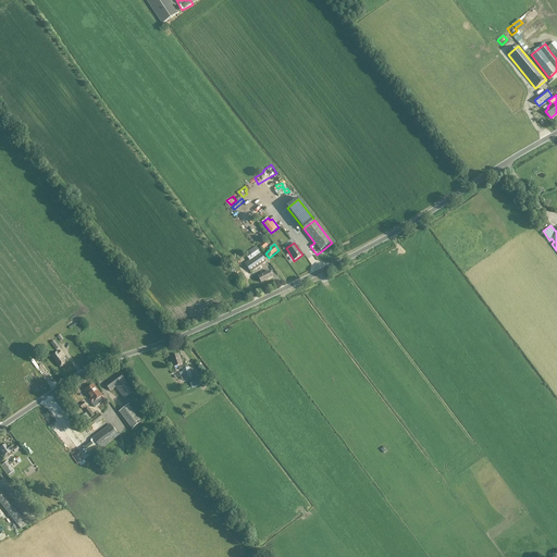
[(251,273),(268,262),(257,246),(245,254),(250,261),(245,264),(251,273)]
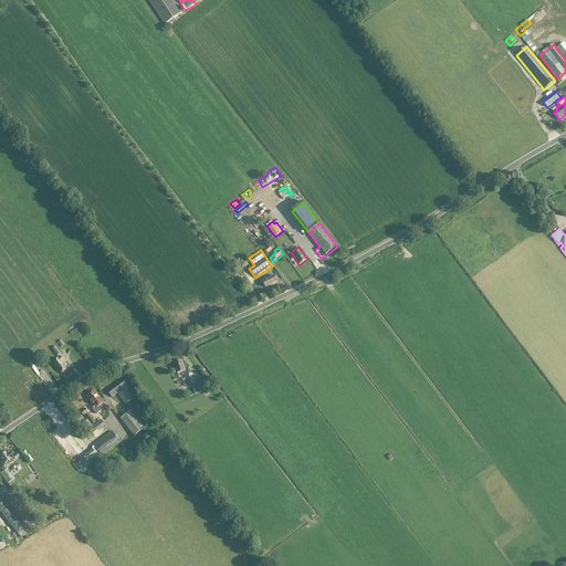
[(262,280),(275,275),(273,270),(260,275),(262,280)]
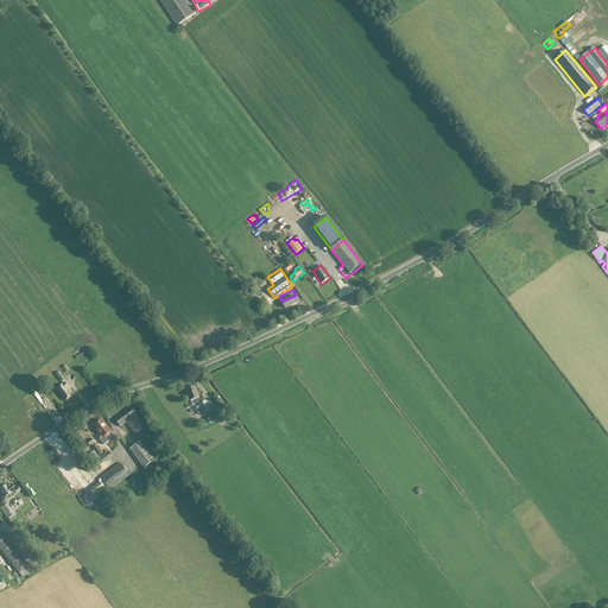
[(283,303),(285,309),(298,303),(295,297),(283,303)]
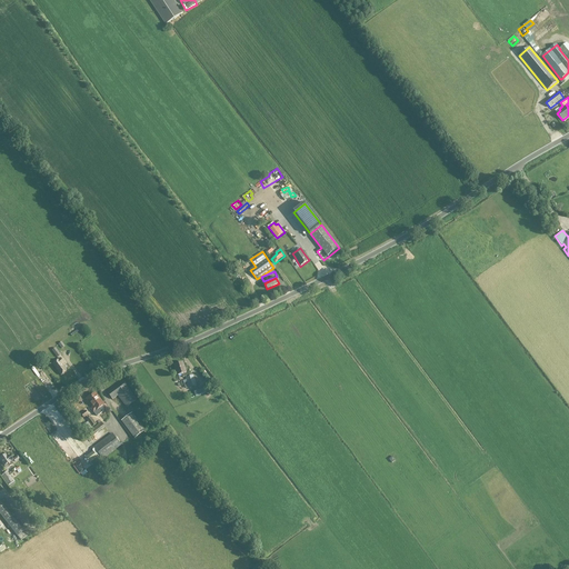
[(52,351),(58,358),(61,355),(56,348),(52,351)]
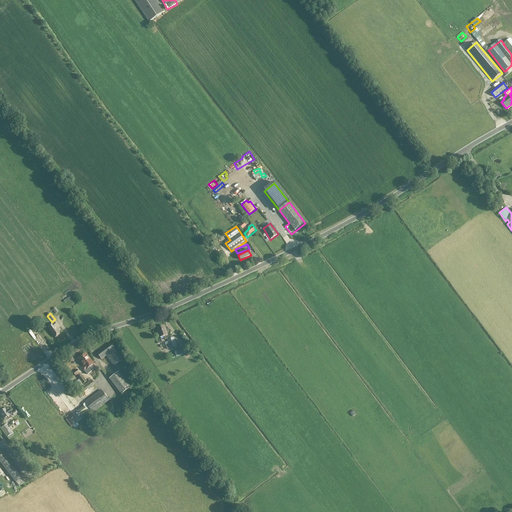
[(53,324),(48,328),(55,338),(61,334),(57,329),(59,327),(55,322),(53,324)]
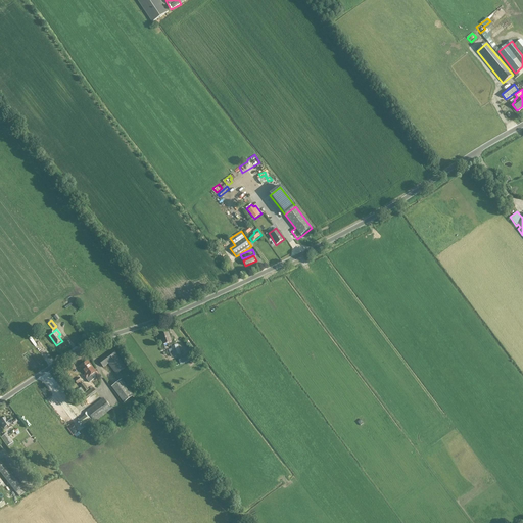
[(163,345),(168,344),(169,347),(173,345),(172,342),(169,333),(160,336),(163,345)]
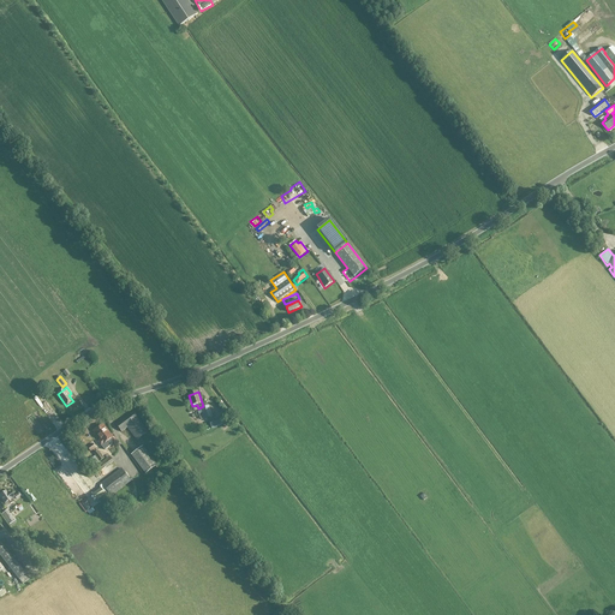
[(213,417),(209,406),(201,408),(204,419),(213,417)]
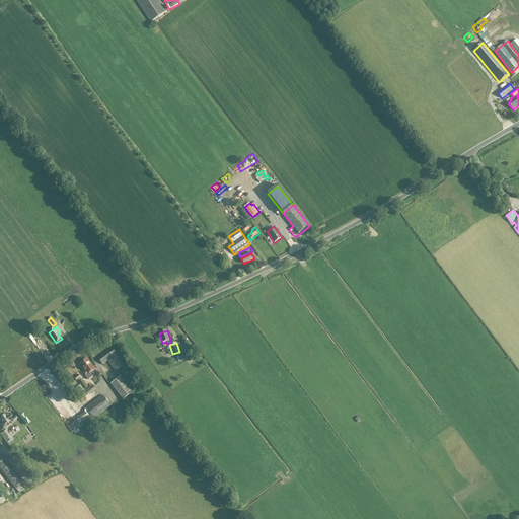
[(126,365),(118,354),(113,348),(98,358),(102,365),(107,362),(116,372),(126,365)]
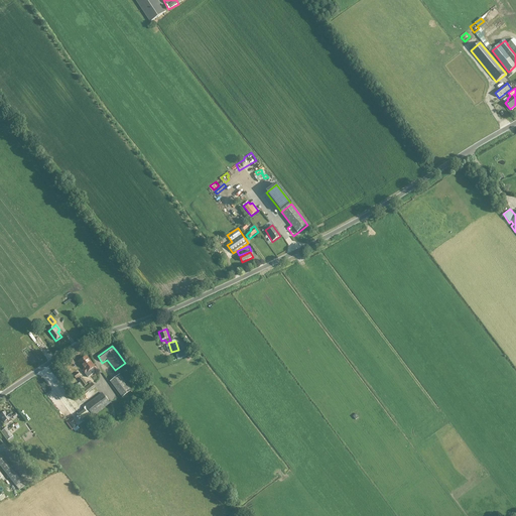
[(97,369),(95,367),(87,356),(79,362),(85,370),(83,371),(85,375),(93,369),(95,371),(97,369)]
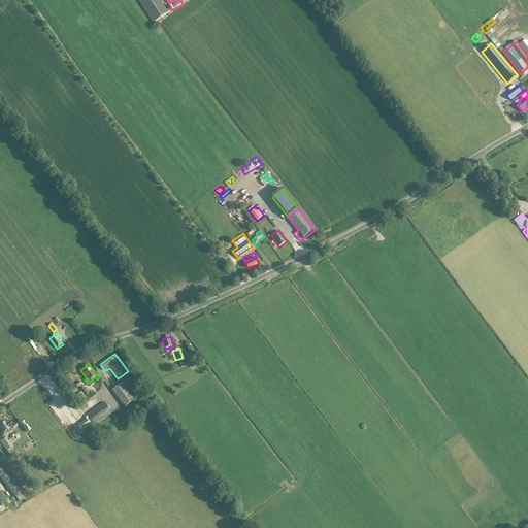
[(86,397),(90,394),(83,385),(79,381),(75,385),(78,388),(79,387),(81,389),(80,390),(81,392),(74,397),(79,403),(87,397),(86,397)]
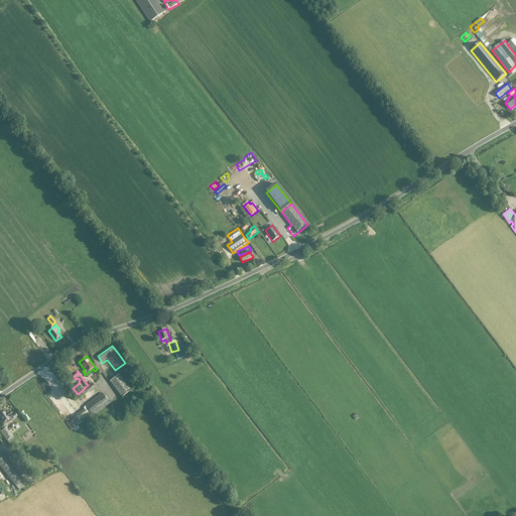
[(132,391),(120,375),(110,382),(122,398),(132,391)]
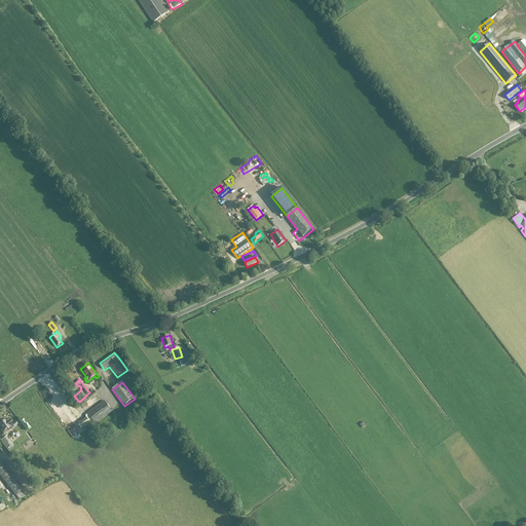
[(61,390),(57,392),(64,407),(68,405),(61,390)]
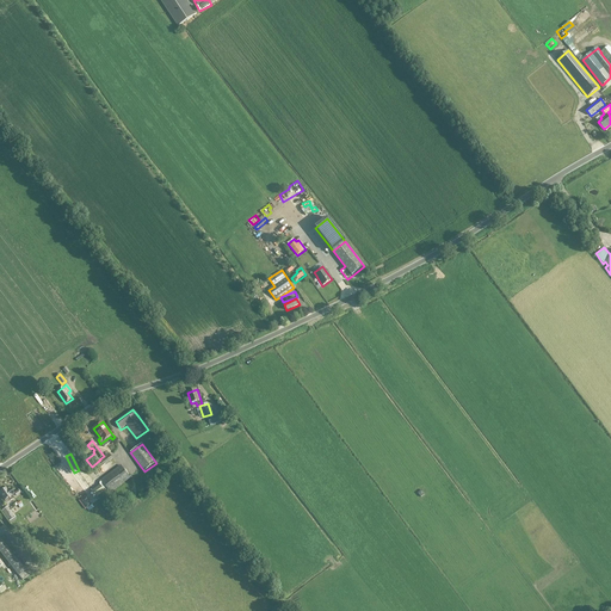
[(96,471),(113,458),(110,454),(92,466),(96,471)]
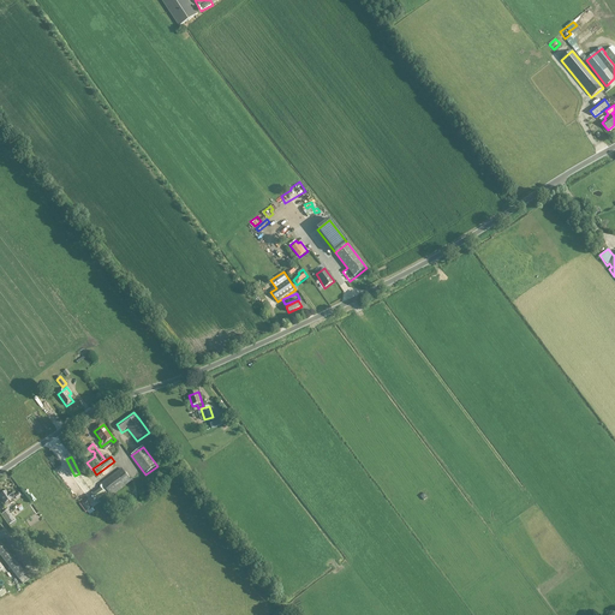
[(121,469),(100,484),(101,485),(101,489),(93,495),(100,503),(108,497),(105,493),(107,491),(112,496),(131,482),(121,469)]
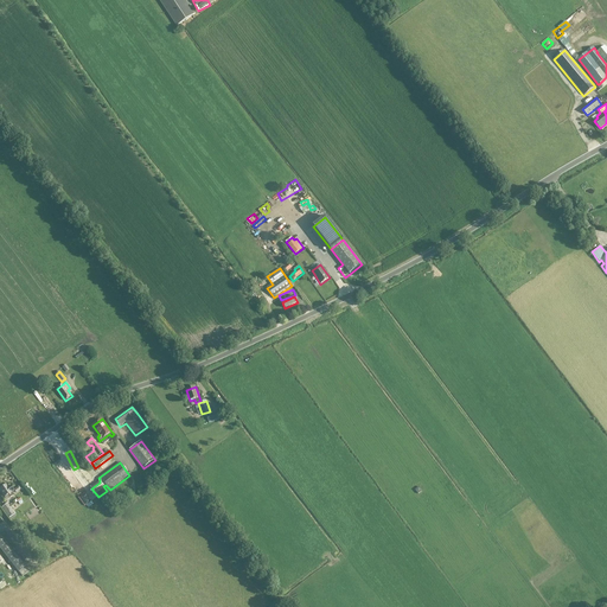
[(6,485),(0,489),(0,490),(6,500),(14,496),(12,492),(14,491),(11,485),(7,487),(6,485)]
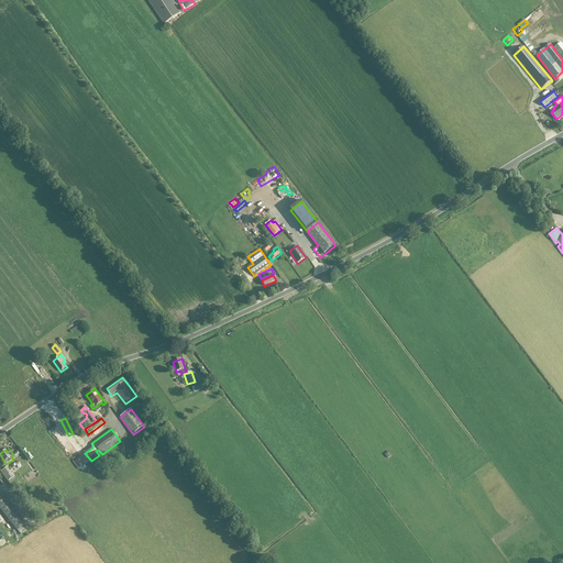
[(74,459),(79,467),(84,465),(78,456),(78,457),(76,454),(72,456),(73,460),(74,459)]
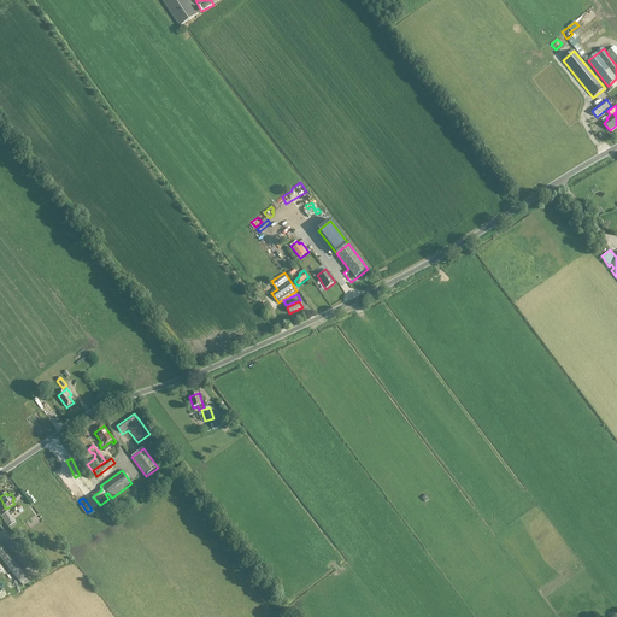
[(16,522),(9,511),(1,517),(9,527),(11,529),(17,524),(15,522),(16,522)]
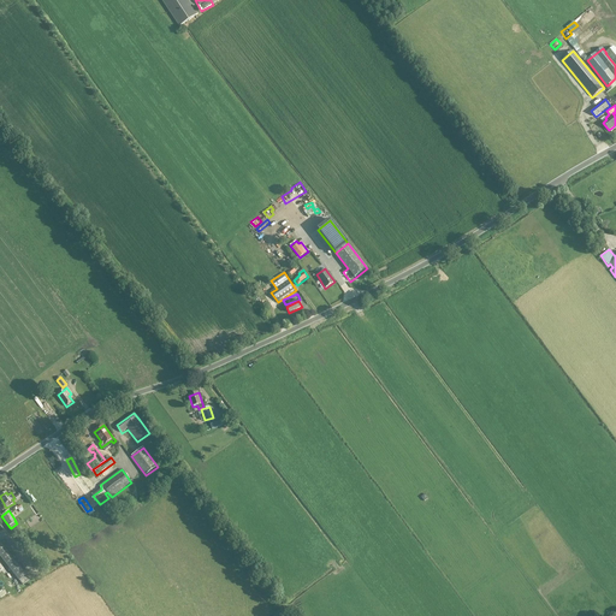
[(0,555),(23,586),(29,580),(25,575),(28,574),(17,558),(15,561),(0,542),(0,555)]
